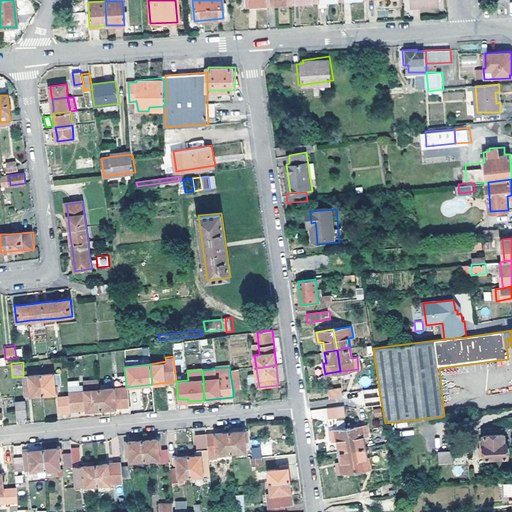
[(237,370),(230,371),(230,373),(233,391),(239,390),(237,370)]
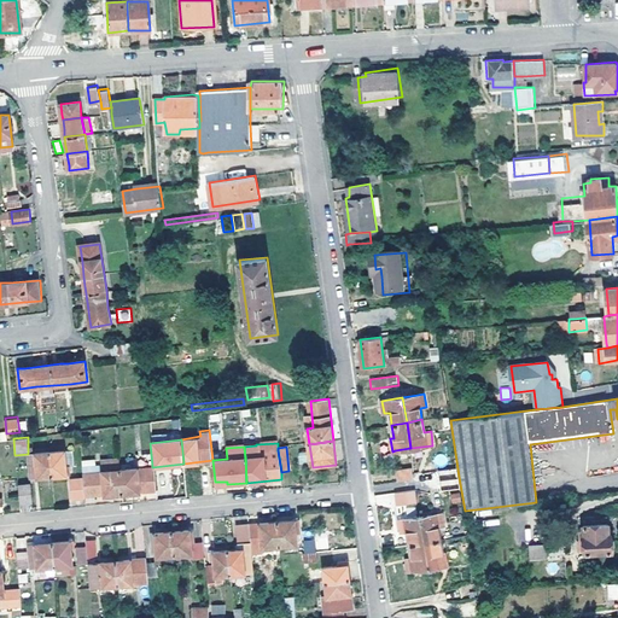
[(64,452),(50,453),(51,476),(71,474),(70,466),(65,466),(64,452)]
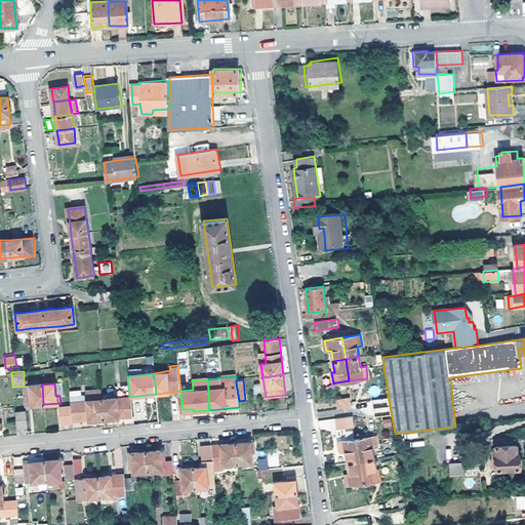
[(43,404),(42,385),(30,386),(30,389),(31,398),(28,398),(29,405),(43,404)]
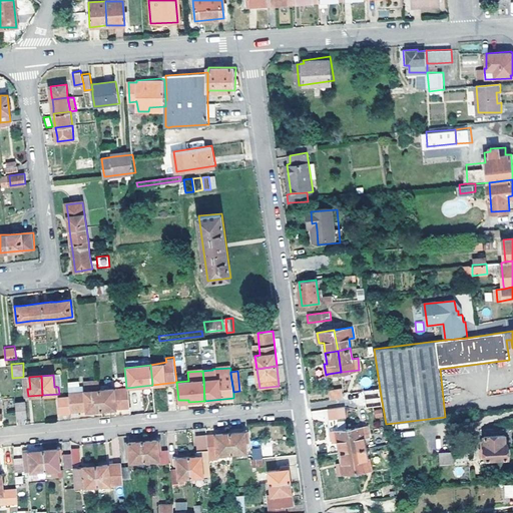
[(100,410),(128,407),(126,388),(126,387),(99,390),(100,410)]
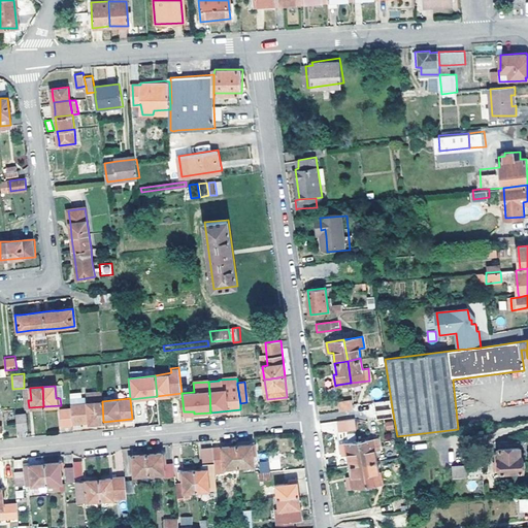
[(339,410),(354,408),(353,400),(338,401),(339,410)]
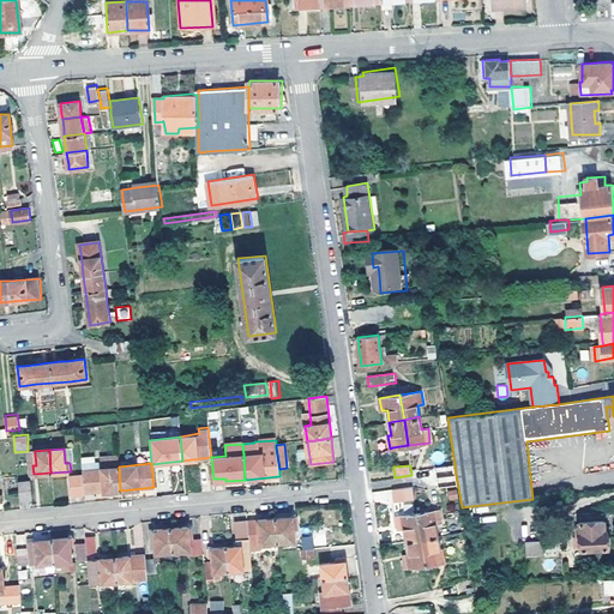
[(120,491),(119,467),(102,468),(103,482),(98,483),(100,492),(120,491)]
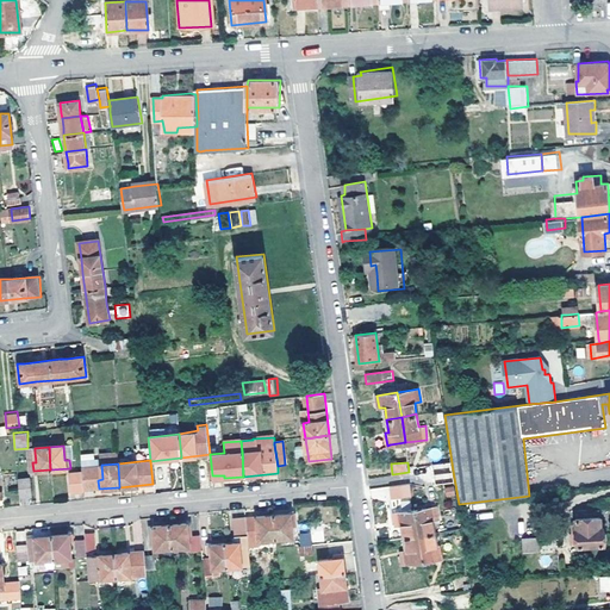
[(447,472),(433,474),(434,484),(448,480),(447,472)]
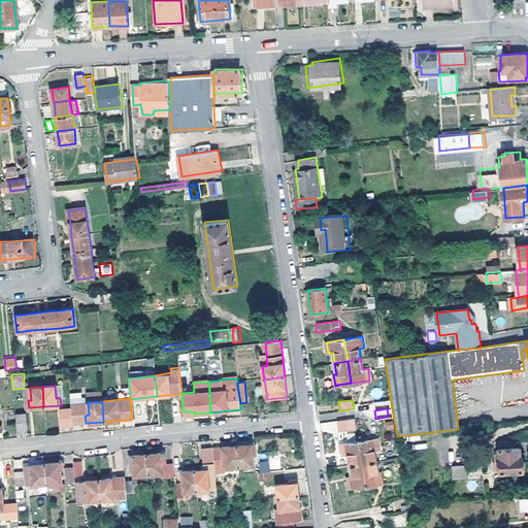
[(64,425),(71,424),(70,411),(63,413),(64,425)]
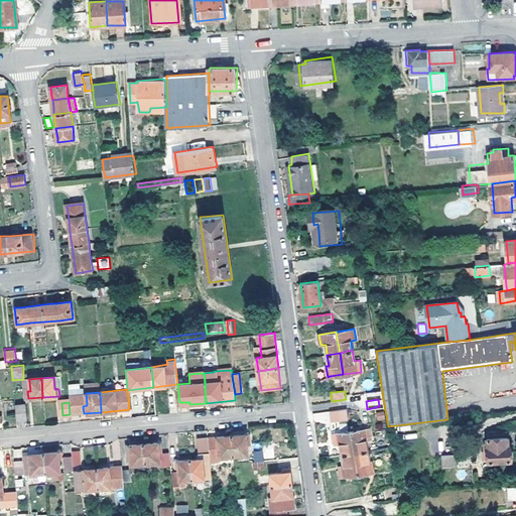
[(15,405),(17,421),(26,420),(24,404),(15,405)]
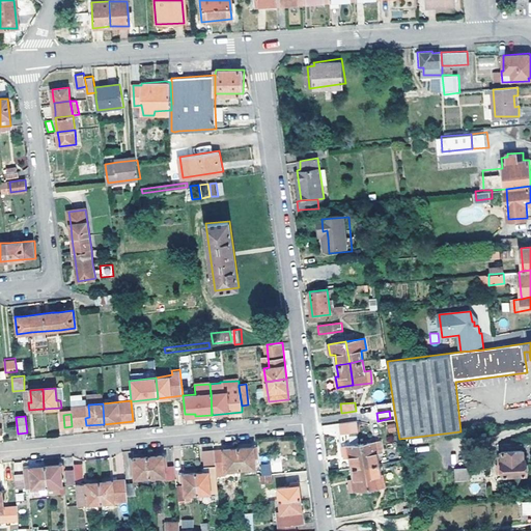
[(357,421),(339,423),(340,435),(358,434),(357,421)]
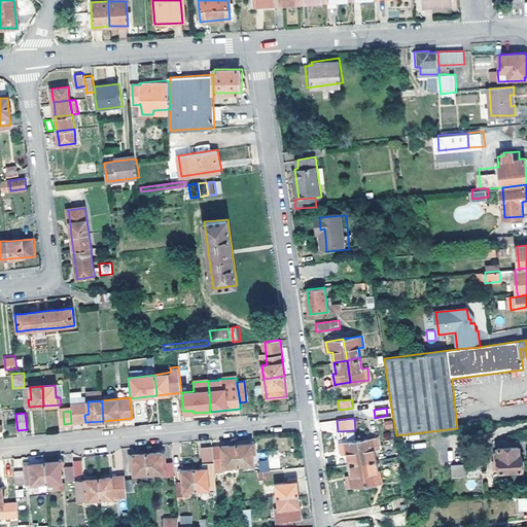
[(358,442),(362,463),(376,461),(374,451),(379,450),(377,438),(372,440),(358,442)]
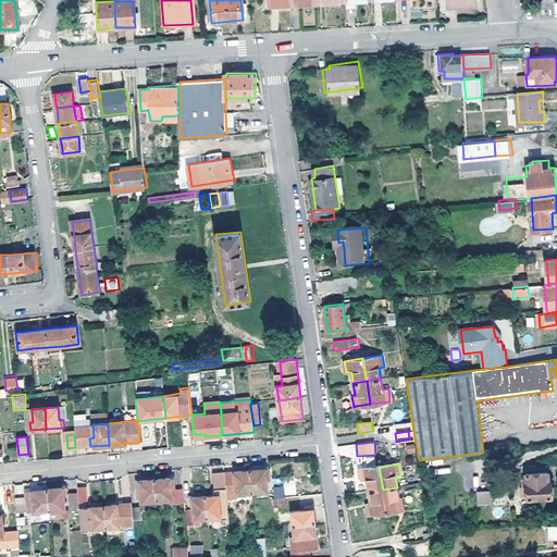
[(369,492),(383,490),(379,467),(366,469),(369,492)]
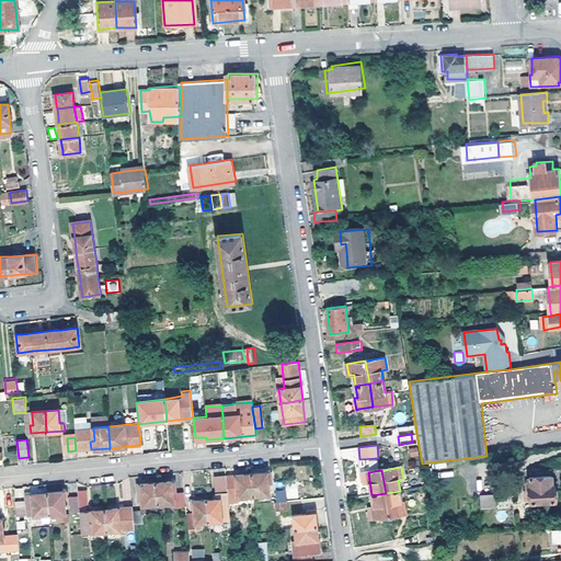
[(252,473),(253,494),(270,493),(268,485),(273,484),(272,481),(272,471),(252,473)]
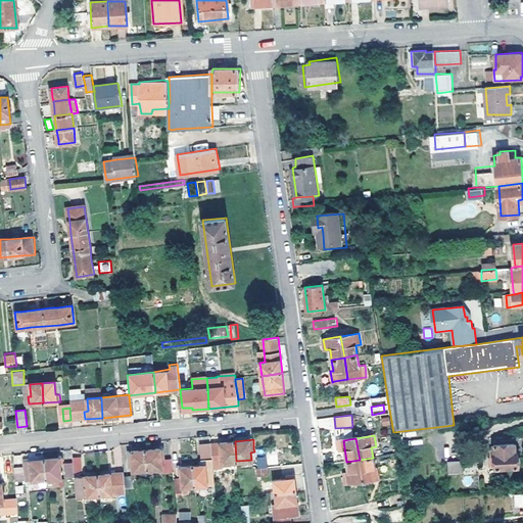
[(235,441),(212,443),(214,459),(215,465),(215,468),(216,468),(221,467),(222,463),(236,461),(235,441)]
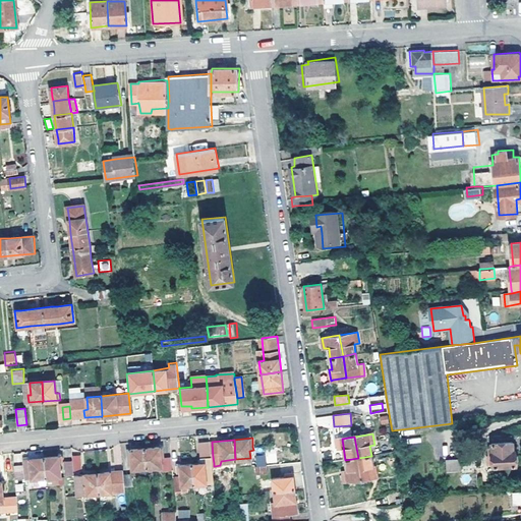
[(180,473),(181,485),(194,484),(206,483),(205,471),(209,470),(208,463),(214,463),(213,457),(212,442),(199,443),(201,464),(192,464),(176,465),(176,474),(180,473)]
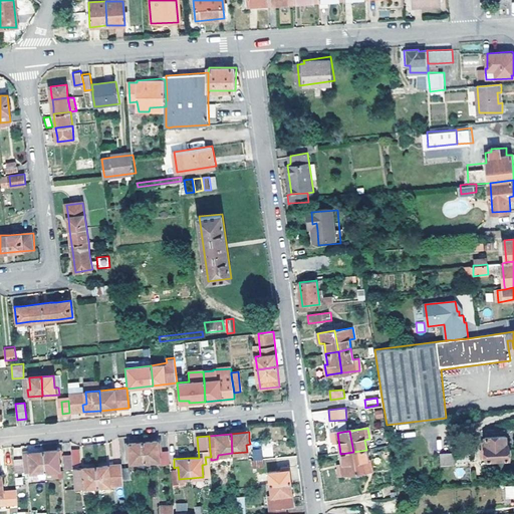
[(486,457),(487,460),(509,459),(509,456),(512,454),(511,448),(508,448),(508,444),(506,444),(506,437),(485,438),(486,449),(486,457)]
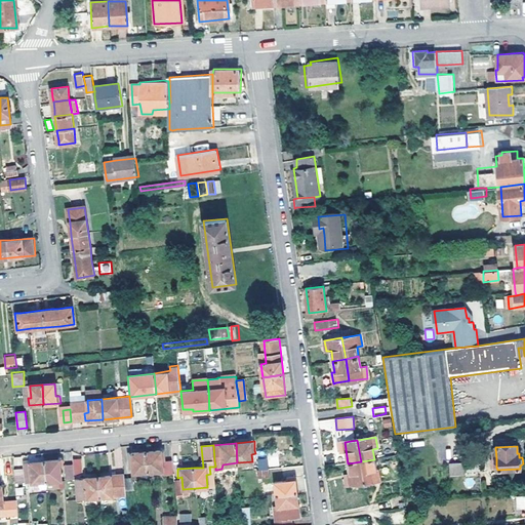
[(164,475),(173,474),(172,459),(165,460),(164,449),(127,452),(129,470),(132,469),(132,472),(162,471),(163,469),(164,475)]
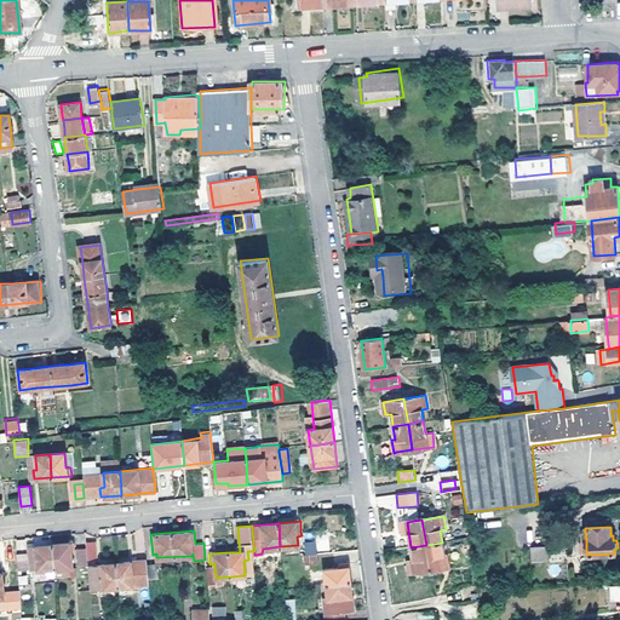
[(96,541),(86,543),(86,549),(87,561),(98,560),(96,541)]
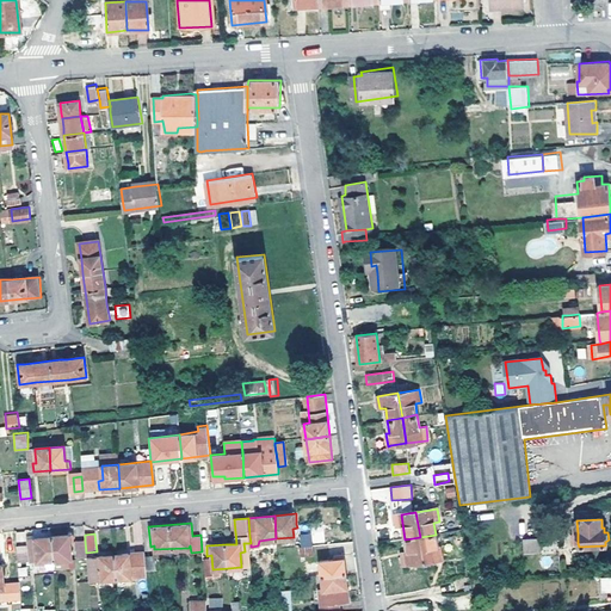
[(301,545),(302,555),(314,555),(313,544),(312,534),(301,535),(301,545)]
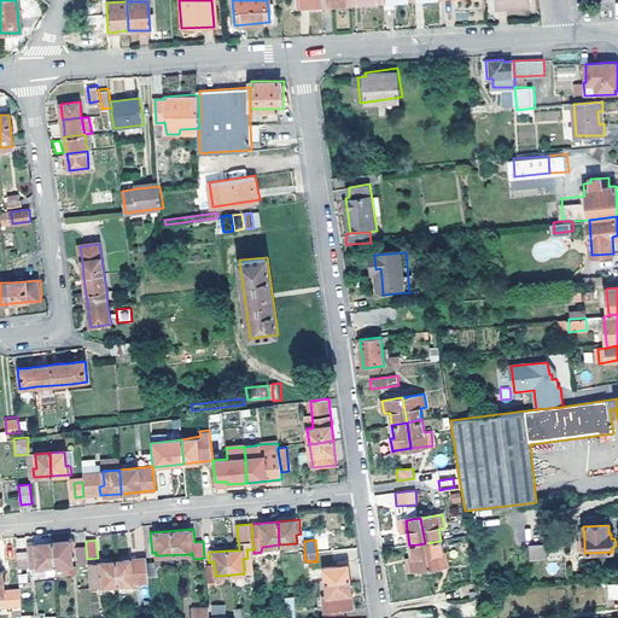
[(18,553),(19,569),(31,567),(33,569),(54,567),(56,572),(70,571),(70,565),(73,565),(71,549),(75,549),(74,541),(52,542),(29,544),(30,552),(18,553)]
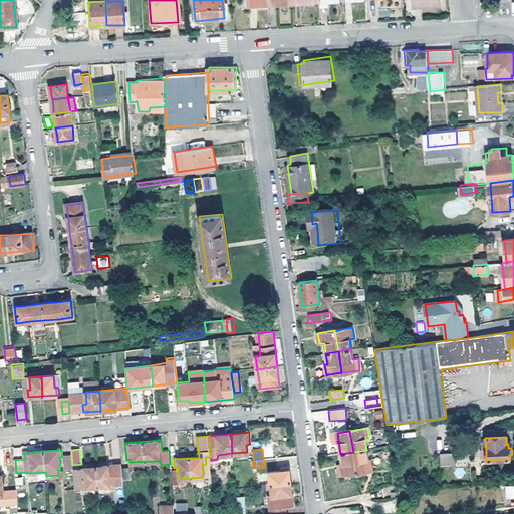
[(353,452),(357,473),(369,471),(366,450),(353,452)]
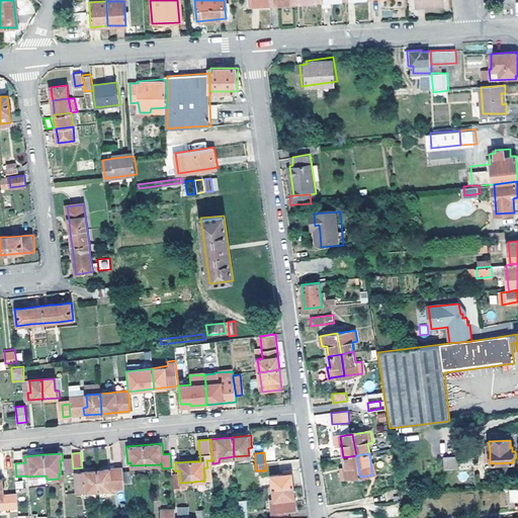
[(360,477),(356,455),(343,457),(345,467),(341,468),(343,480),(347,479),(360,477)]
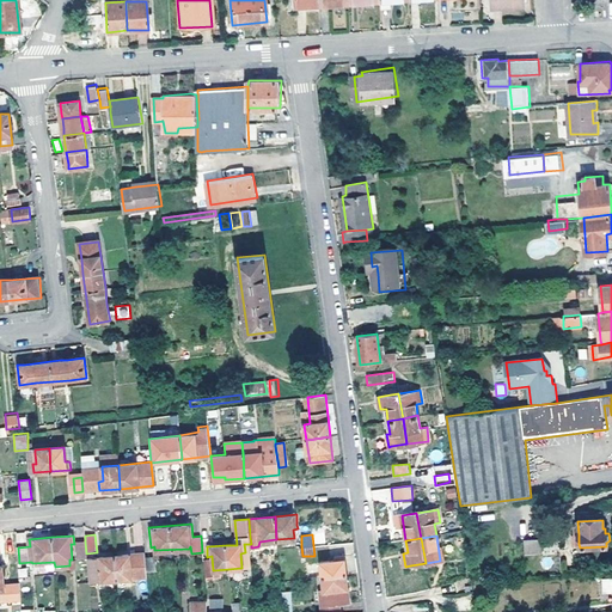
[(79,560),(87,558),(86,554),(85,542),(77,543),(79,560)]
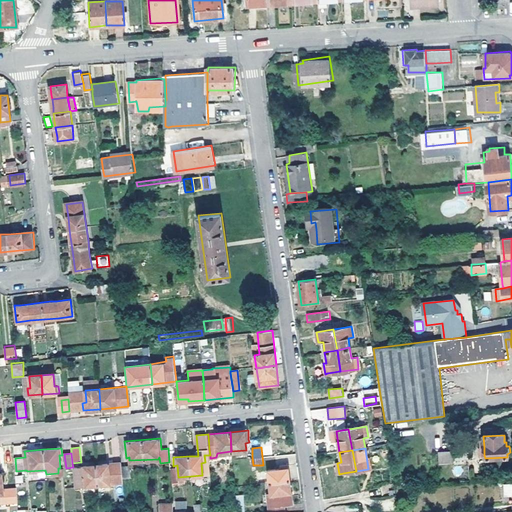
[(453,464),(452,455),(439,455),(439,464),(453,464)]
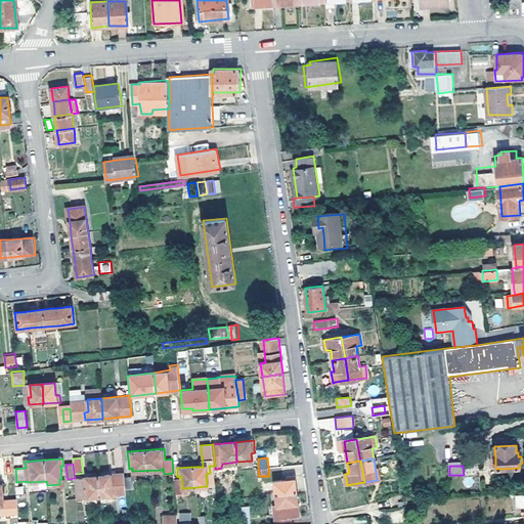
[(100,495),(124,494),(124,490),(123,477),(123,474),(98,476),(100,495)]
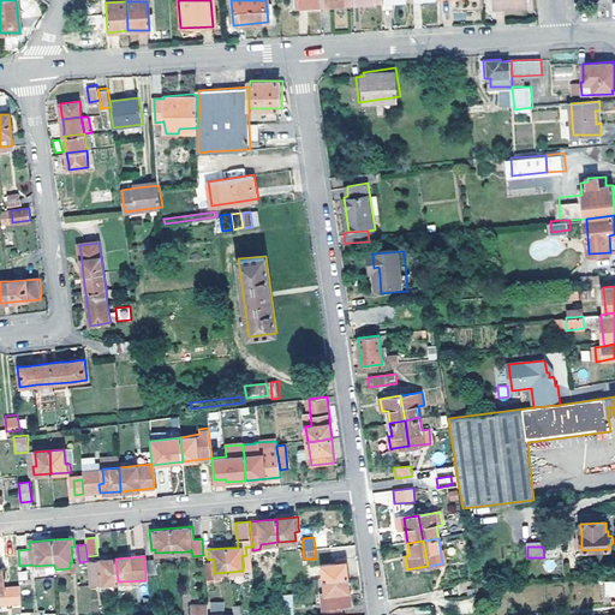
[(118,581),(115,559),(88,561),(90,584),(118,581)]
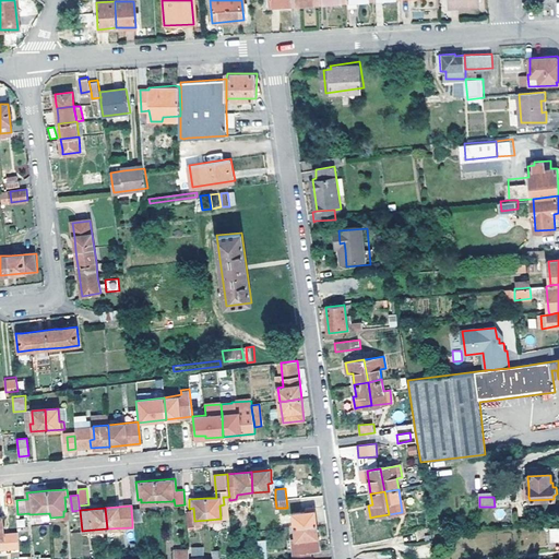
[(131,509),(132,523),(141,522),(140,509),(131,509)]
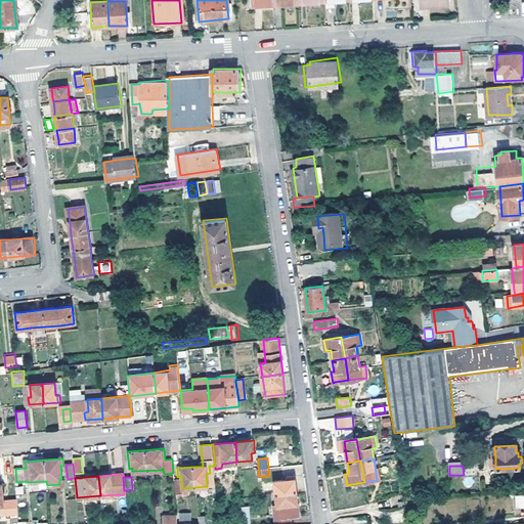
[(275,482),(276,494),(297,492),(295,477),(287,477),(287,481),(275,482)]
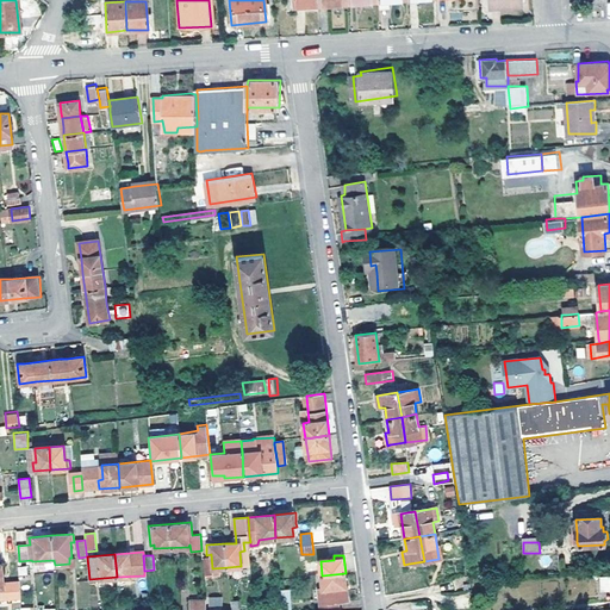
[(203,570),(205,587),(213,586),(212,568),(203,570)]
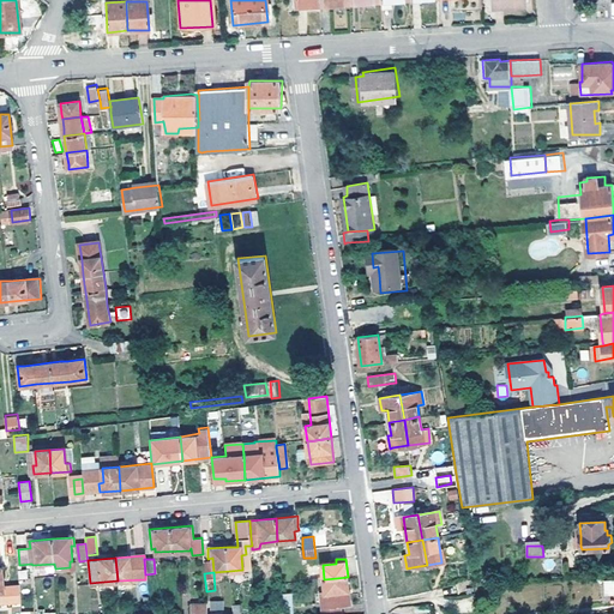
[(348,577),(324,579),(325,594),(326,605),(321,605),(323,613),(341,613),(342,606),(350,605),(348,577)]
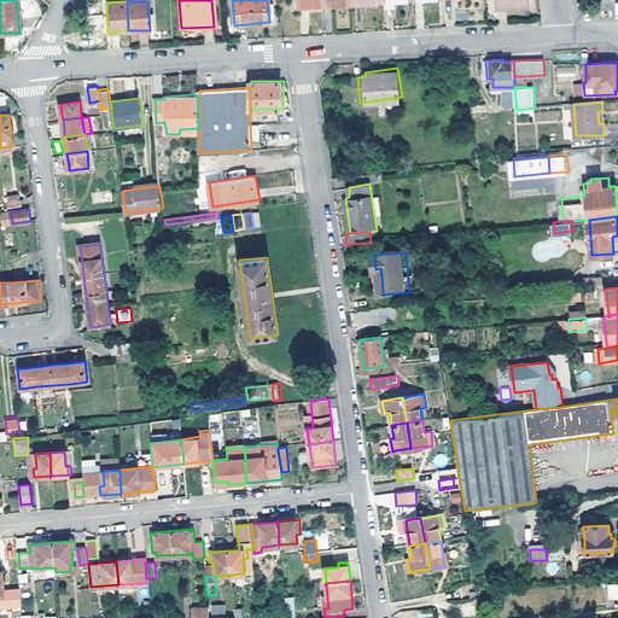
[(285,617),(295,617),(293,598),(284,599),(285,617)]
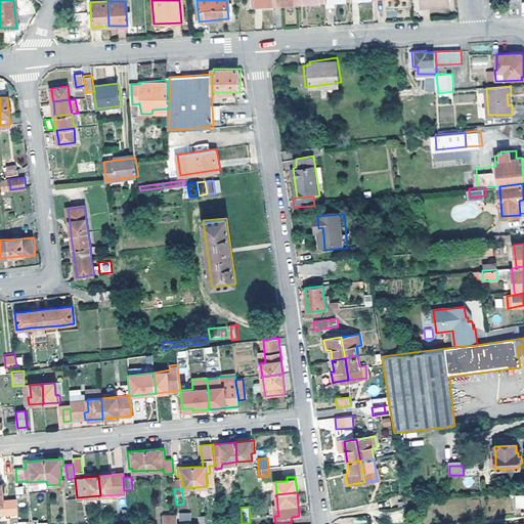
[(391,514),(392,522),(402,521),(401,513),(391,514)]
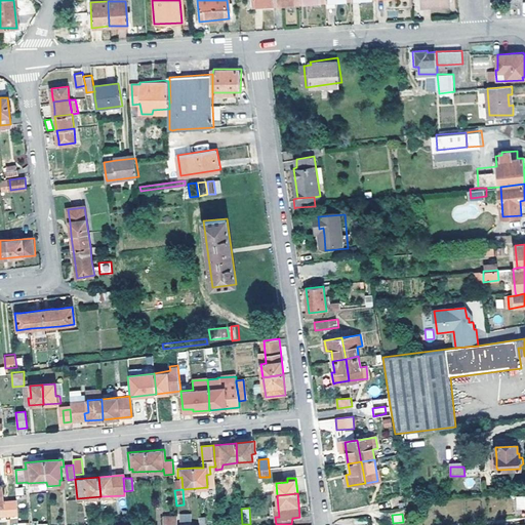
[(176,524),(177,515),(162,515),(162,524),(176,524)]
